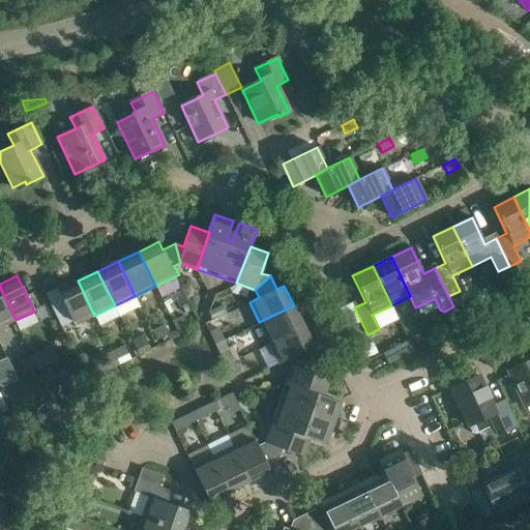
[(94,316),(78,281),(57,291),(74,325),(94,316)]
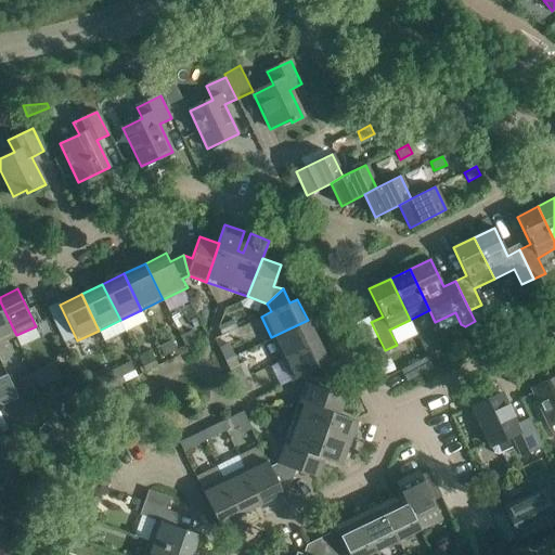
[(0,301),(0,343),(16,335),(0,301)]
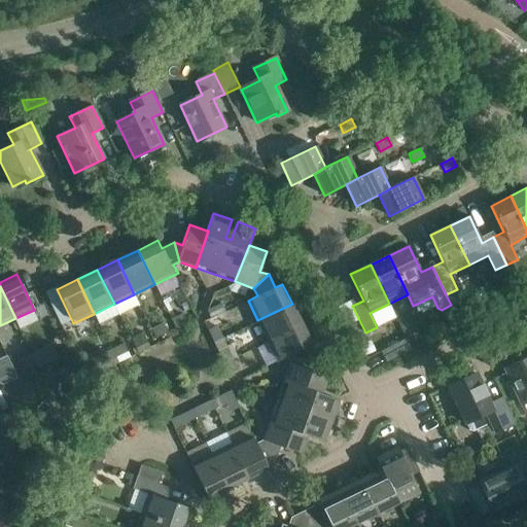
[(207,310),(211,318),(217,315),(224,312),(221,304),(207,310)]
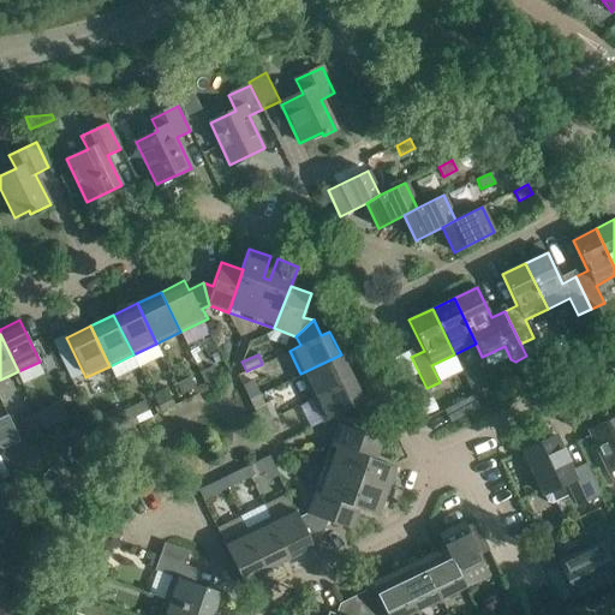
[(352,378),(341,354),(300,374),(312,398),(352,378)]
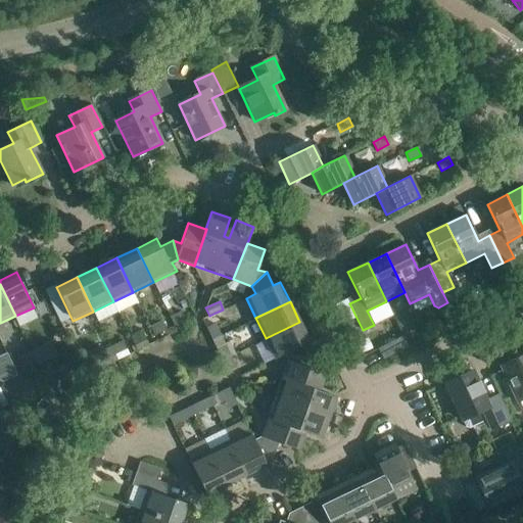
[(184,311),(172,317),(176,325),(188,319),(184,311)]
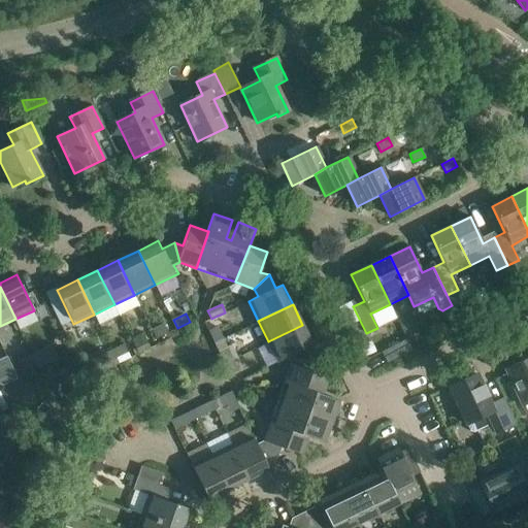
[(203,322),(208,331),(209,330),(218,327),(222,325),(218,316),(211,319),(203,322)]
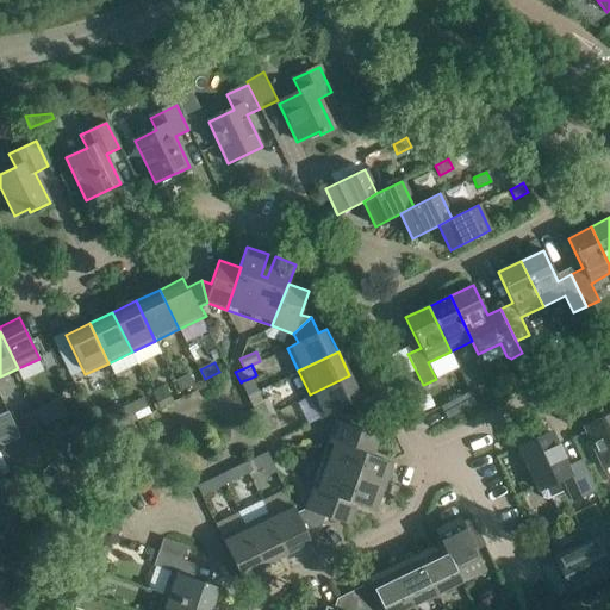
[(192,374),(179,380),(182,390),(195,383),(192,374)]
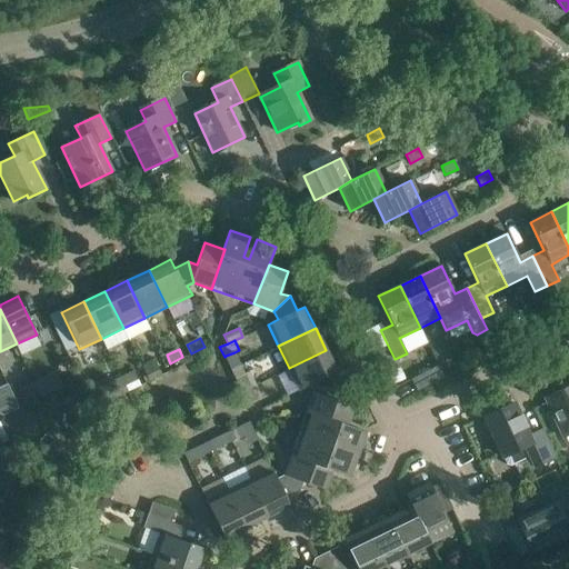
[(310,386),(328,376),(337,372),(326,350),(289,368),(300,390),(310,386)]
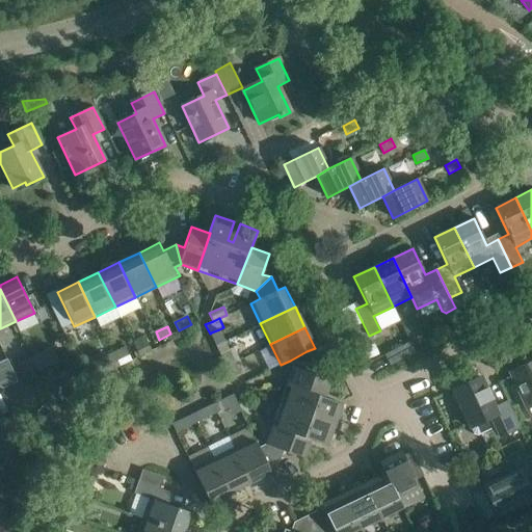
[(219,329),(211,333),(216,345),(224,341),(219,329)]
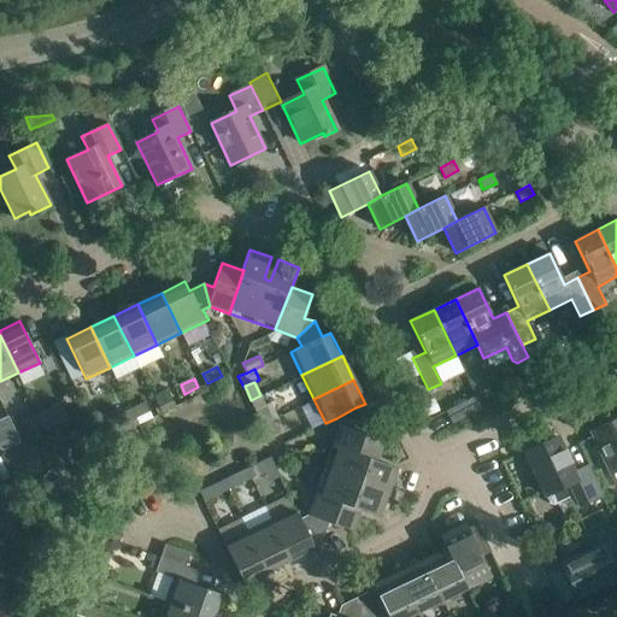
[(170,389),(156,397),(160,405),(175,399),(170,389)]
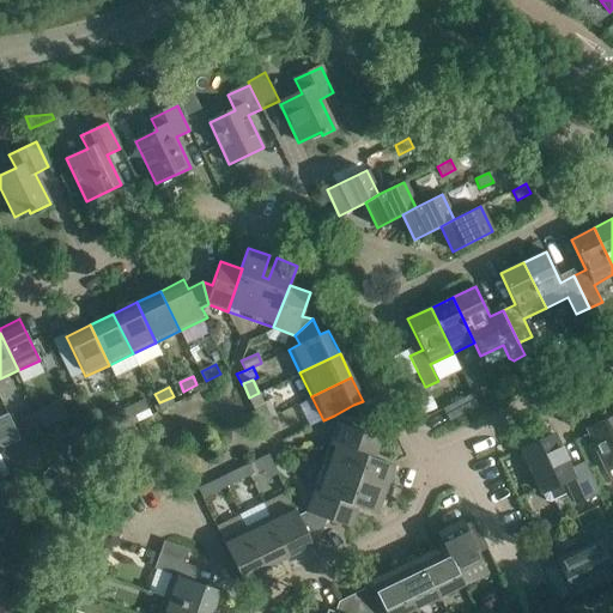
[(449,422),(479,406),(473,393),(443,408),(449,422)]
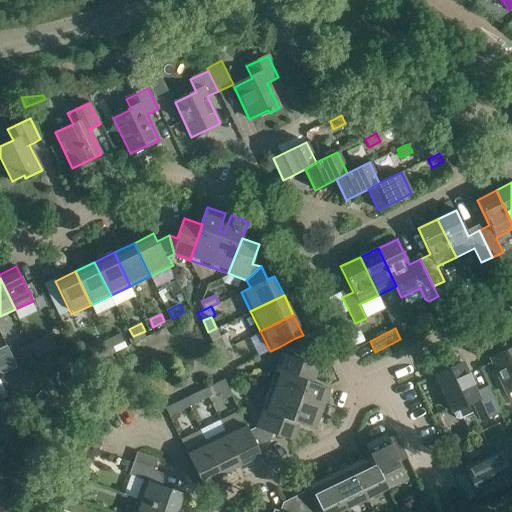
[(125,340),(121,332),(110,338),(114,346),(125,340)]
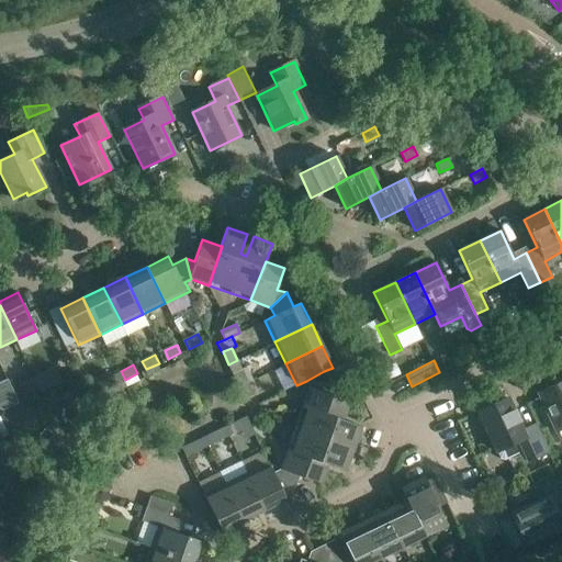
[(56,368),(44,373),(47,382),(60,375),(56,368)]
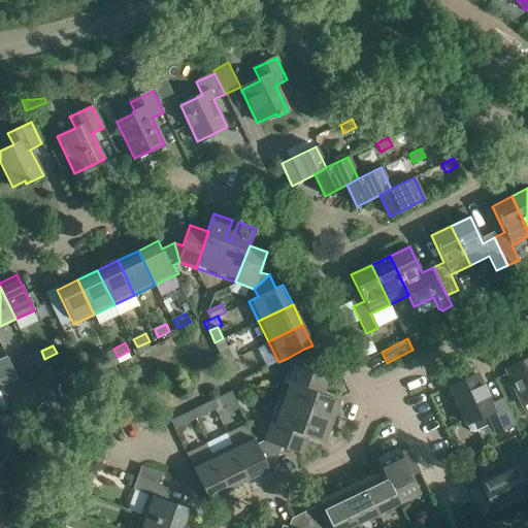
[(227,347),(219,351),(225,364),(233,360),(227,347)]
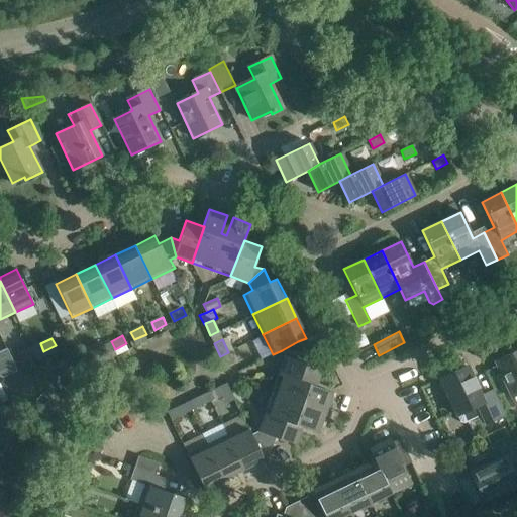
[(298,341),(282,350),(286,357),(304,353),(298,341)]
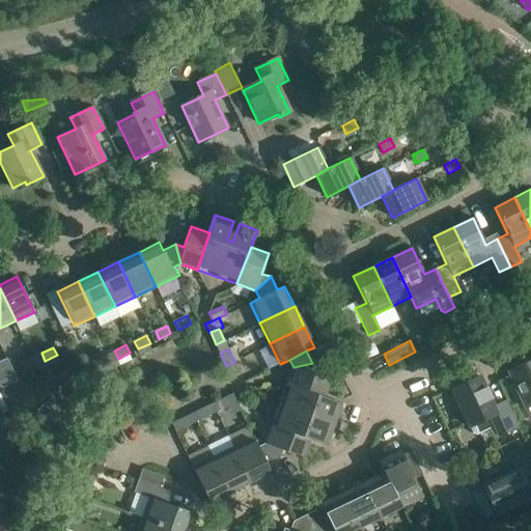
[(110,363),(106,355),(93,361),(98,368),(110,363)]
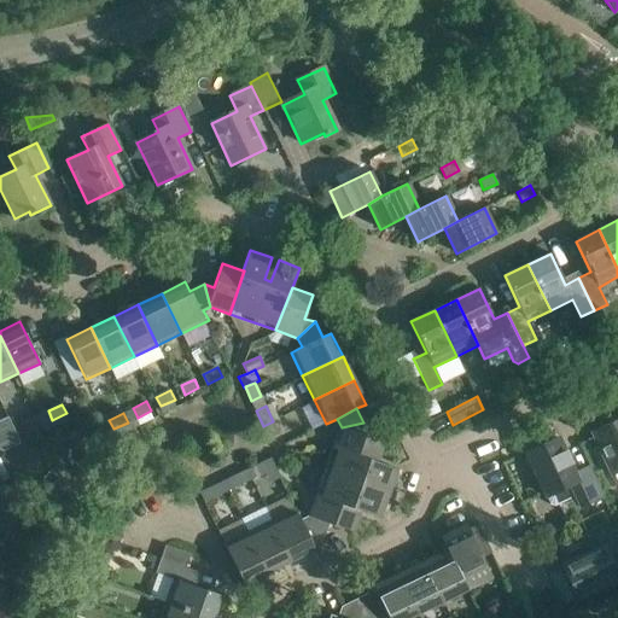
[(29,431),(42,425),(44,424),(39,415),(24,421),(29,431)]
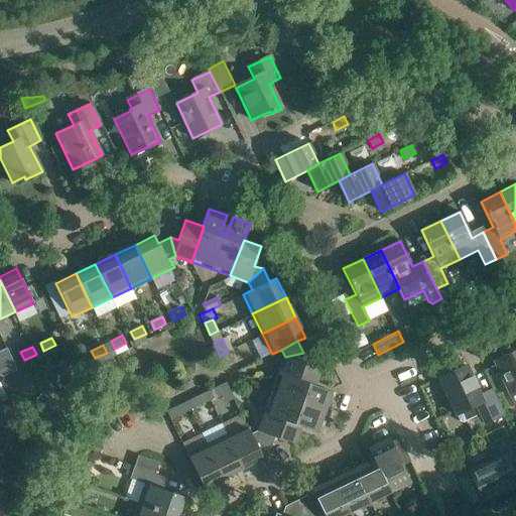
[(0,375),(4,377),(19,370),(9,348),(0,352),(0,375)]
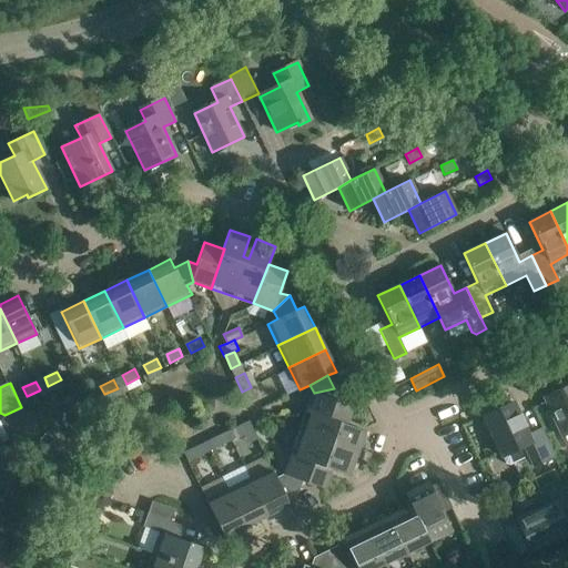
[(567,385),(546,396),(564,436),(567,434),(567,385)]
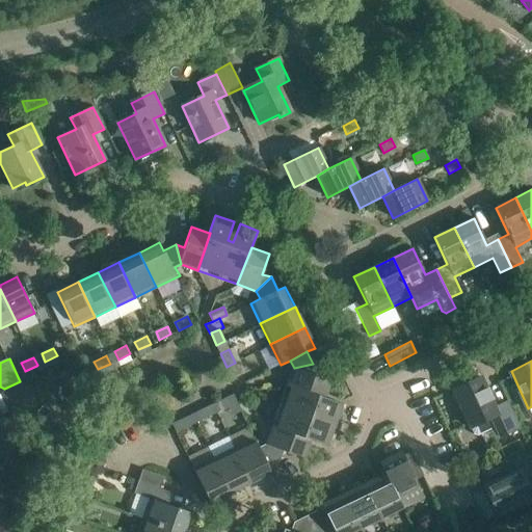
[(241,373),(235,363),(227,367),(233,377),(241,373)]
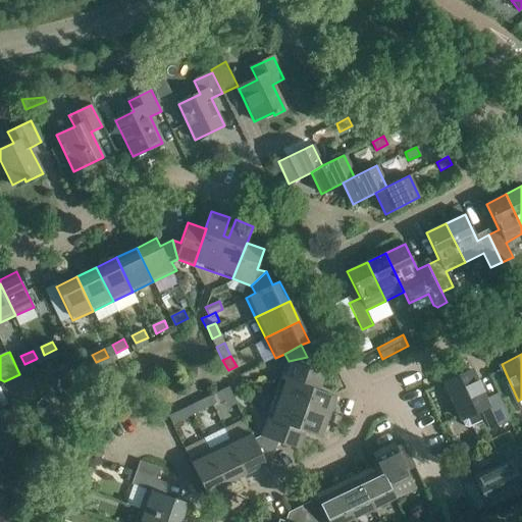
[(304,366),(307,357),(289,361),(281,379),(285,381),(318,390),(324,373),(304,366)]
